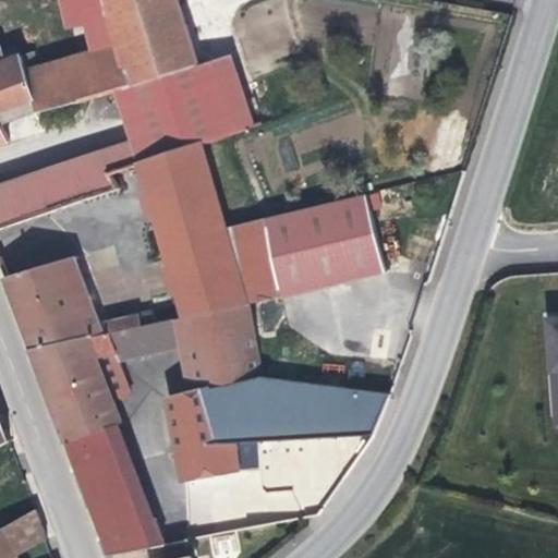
[(109,0),(59,0),(67,29),(86,25),(94,52),(123,44),(109,0)]
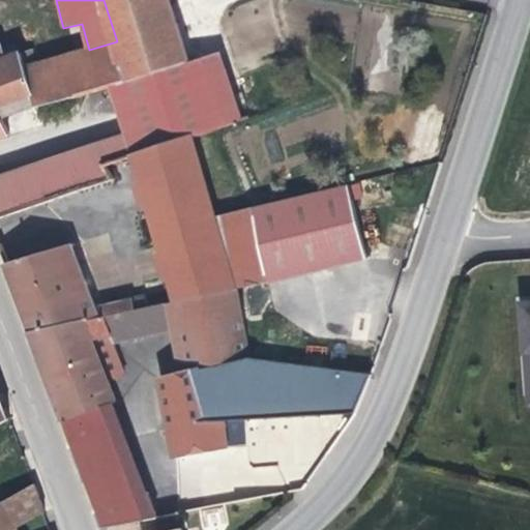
[(120,51),(128,81),(187,63),(169,1),(168,0),(104,0),(117,41),(120,51)]
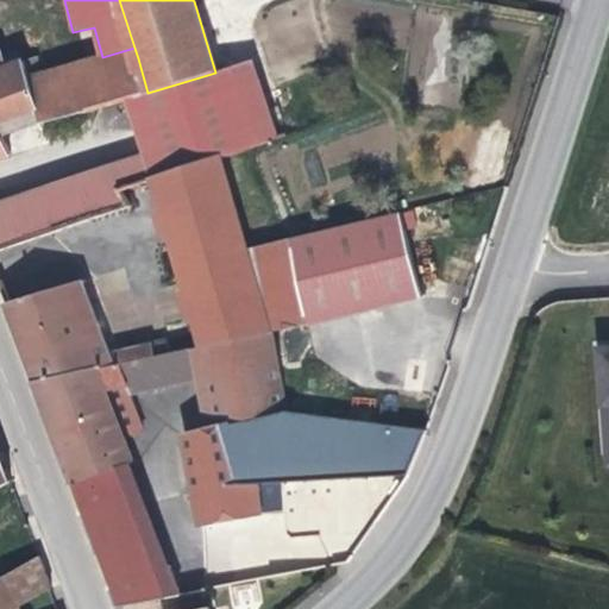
[(102,57),(43,74),(48,83),(138,58),(135,48),(102,57)]
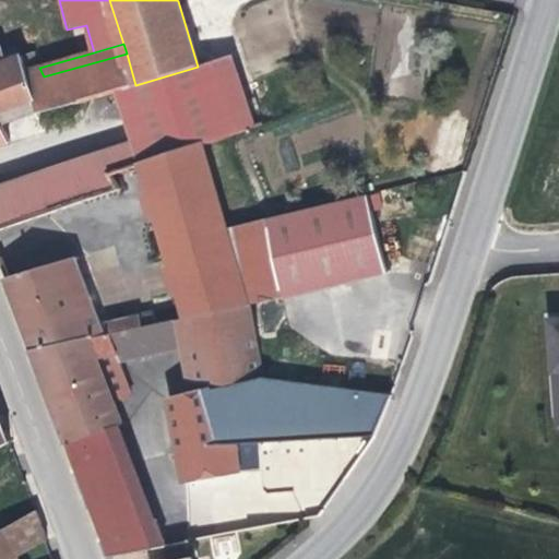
[(0,145),(10,143),(0,111),(34,100),(38,115),(82,103),(82,100),(117,91),(135,85),(127,54),(44,76),(39,68),(32,54),(9,62),(1,49),(0,48),(0,145)]
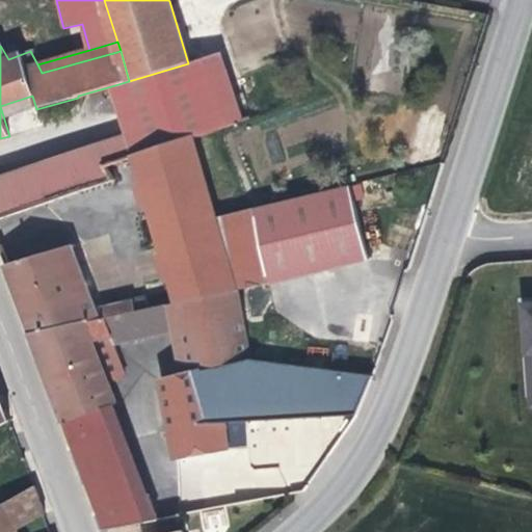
[(129,81),(111,86),(127,132),(135,158),(194,138),(221,128),(201,60),(188,63),(129,81)]
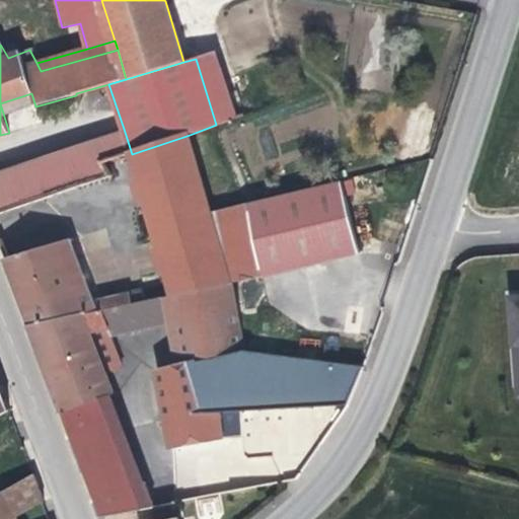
[(0,176),(0,213),(110,176),(103,162),(132,154),(124,129),(0,176)]
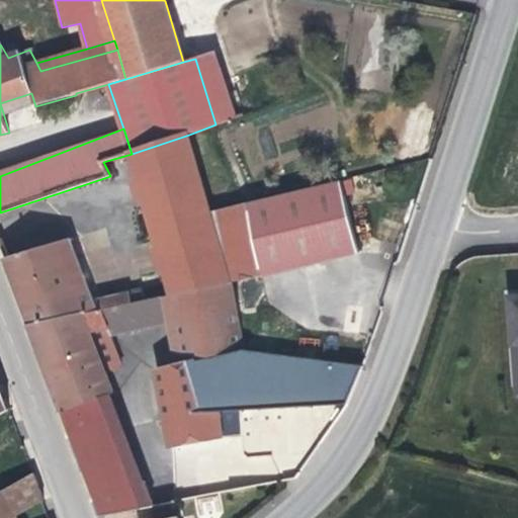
[(189,135),(132,154),(137,170),(172,295),(232,283),(242,282),(266,277),(251,203),(211,213),(189,135)]
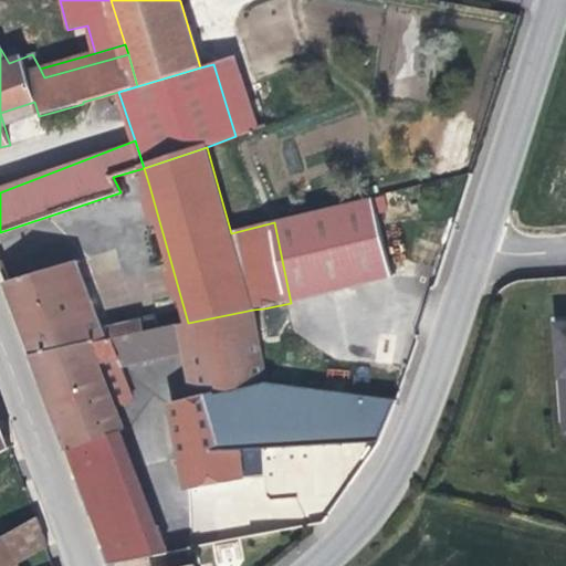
[(113,177),(121,192),(122,195),(149,186),(144,168),(113,177)]
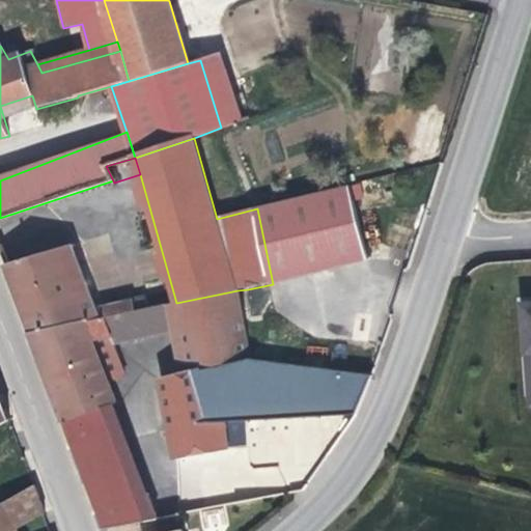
[(368,261),(348,186),(257,208),(273,284),(368,261)]
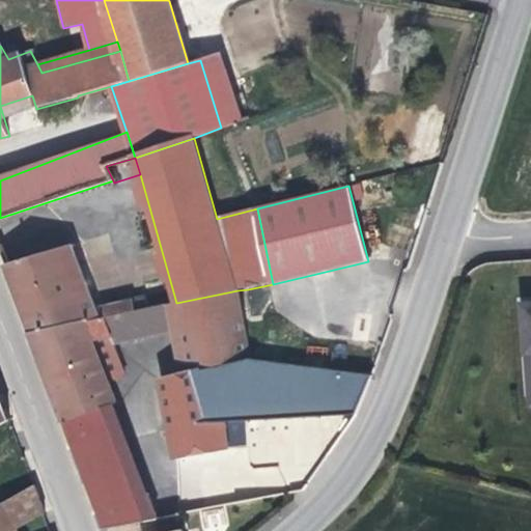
[(72,243),(0,264),(24,334),(85,318),(96,316),(72,243)]
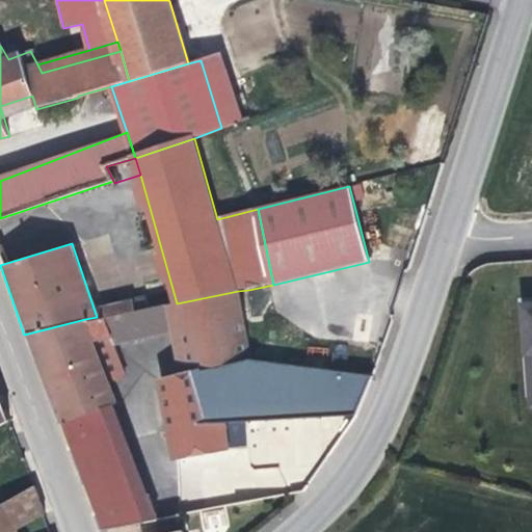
[(248,350),(238,291),(177,303),(164,307),(176,361),(200,363),(198,368),(201,372),(224,369),(248,350)]
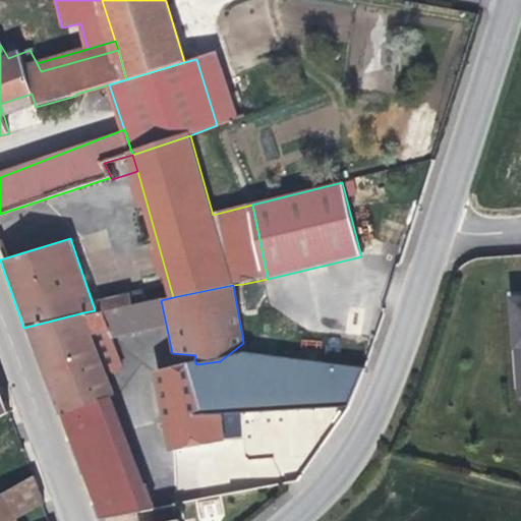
[(83,312),(23,328),(62,415),(112,398),(116,397),(108,373),(123,368),(101,308),(95,310),(83,312)]
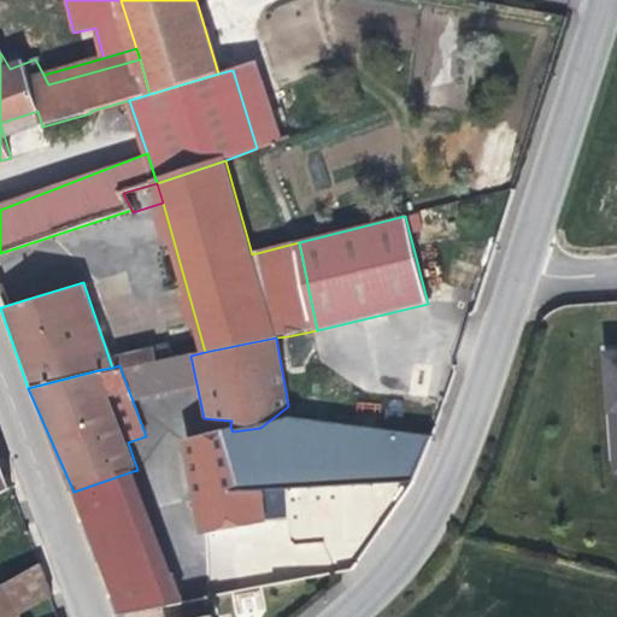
[(430,436),(350,424),(304,419),(291,421),(260,428),(233,432),(230,427),(221,429),(236,487),(262,487),(263,487),(410,479),(430,436)]
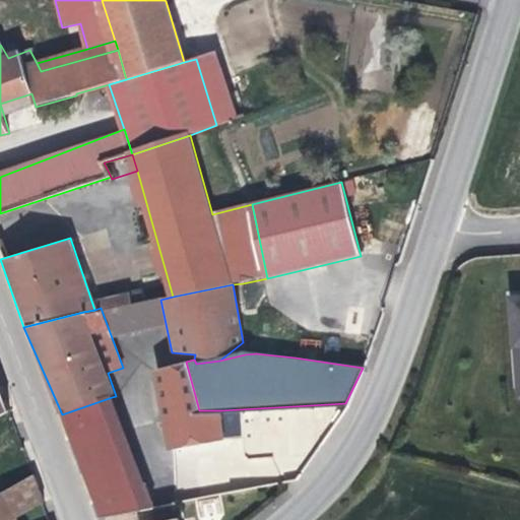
[(199,410),(186,362),(151,371),(165,449),(224,440),(221,410),(220,410),(199,410)]
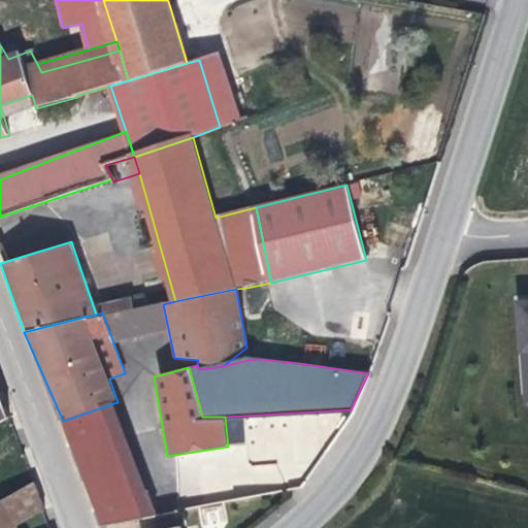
[(0,423),(10,418),(0,390),(0,423)]
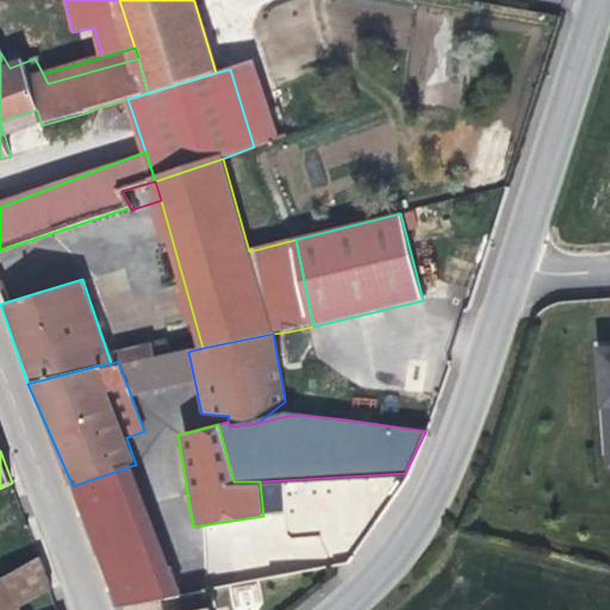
[(73,486),(116,609),(179,595),(131,466),(73,486)]
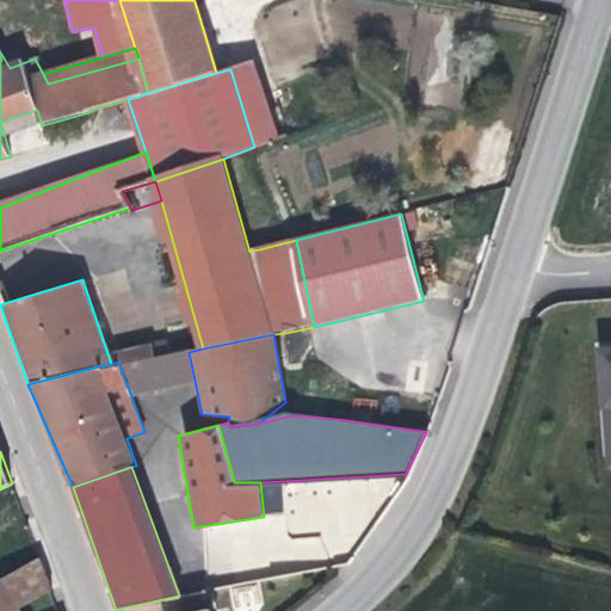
[(53,593),(42,562),(0,585),(0,610),(19,610),(20,610),(53,593)]
